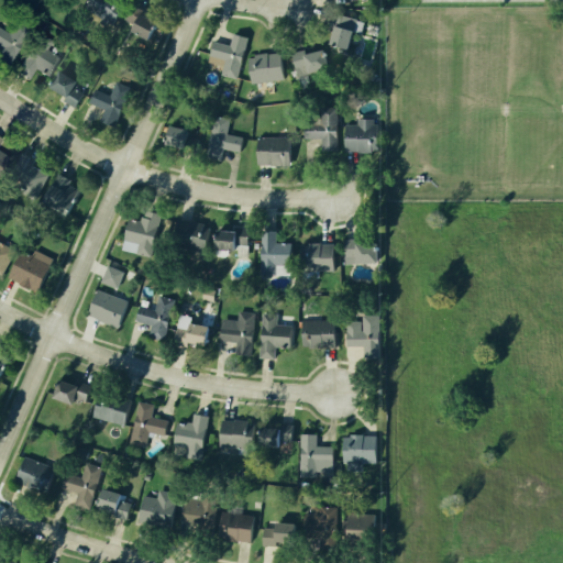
[(90,0),(122,0),(127,2),(111,26),(85,9),(90,0)]
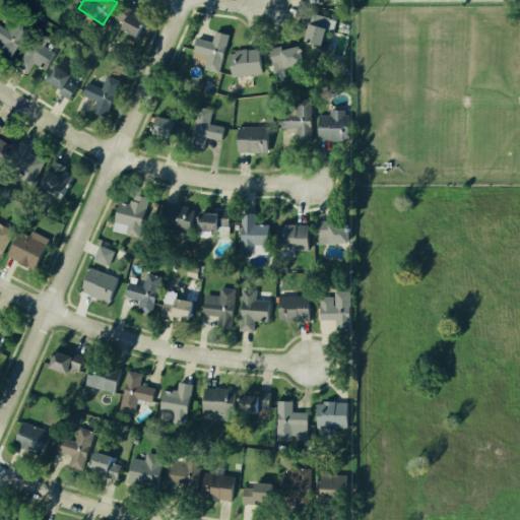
[(124,12),(117,27),(139,37),(145,21),(124,12)]
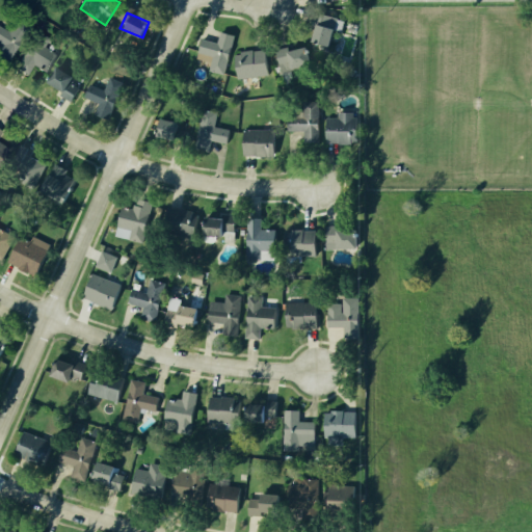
[(311,22),(306,43),(325,48),(330,27),(311,22)]
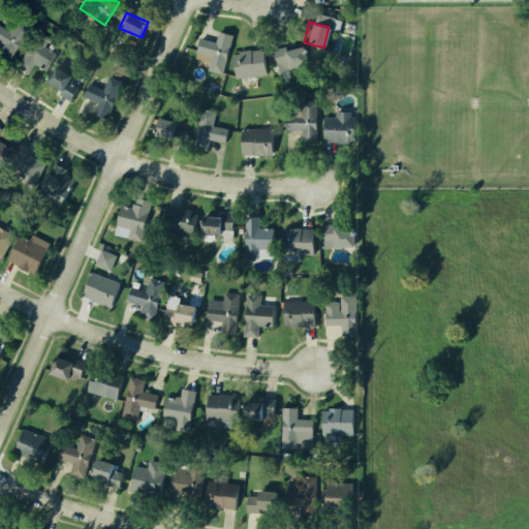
[(0,29),(0,55),(7,60),(19,40),(0,29)]
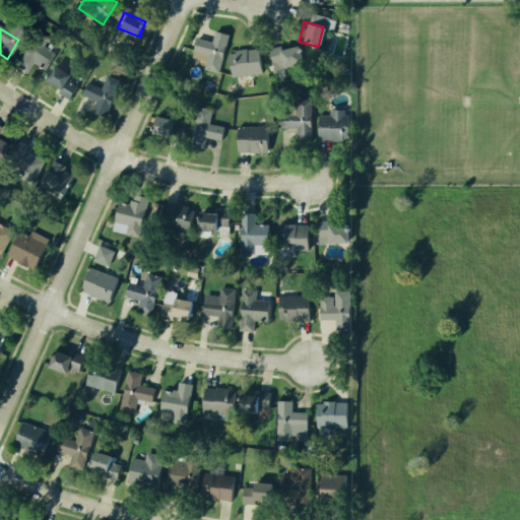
[(194,35),(189,56),(205,60),(204,69),(219,73),(228,35),(213,30),(211,39),(194,35)]
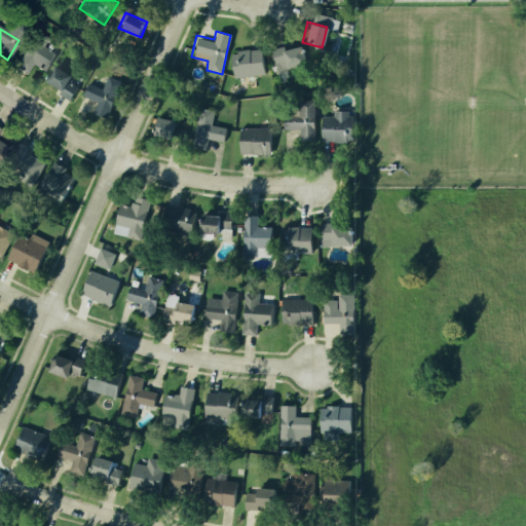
[(268,49),(273,68),(301,61),(295,42),(268,49)]
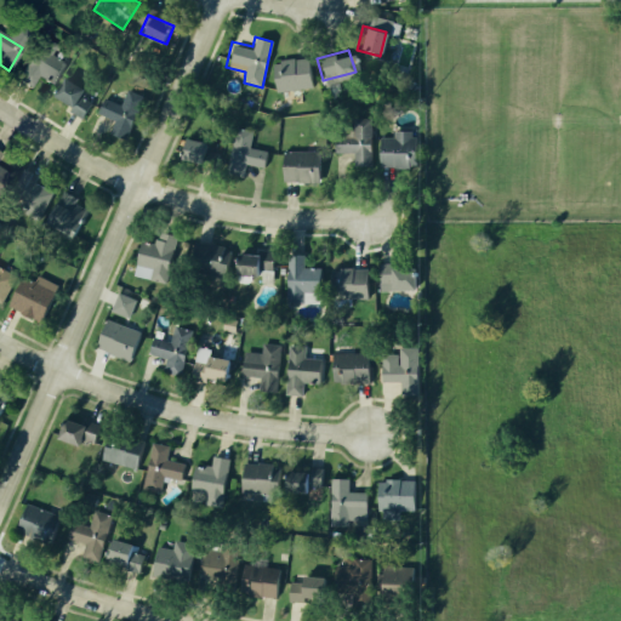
[(308,56),(312,87),(277,91),(273,60),(308,56)]
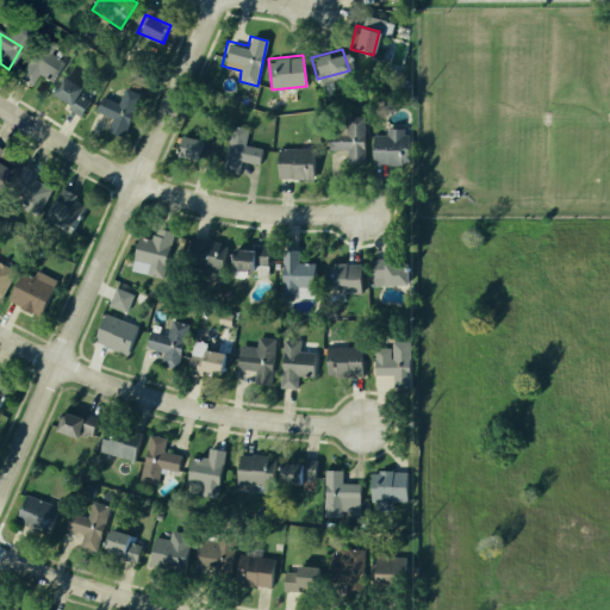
[(25,56),(14,80),(32,88),(38,75),(51,82),(57,72),(25,56)]
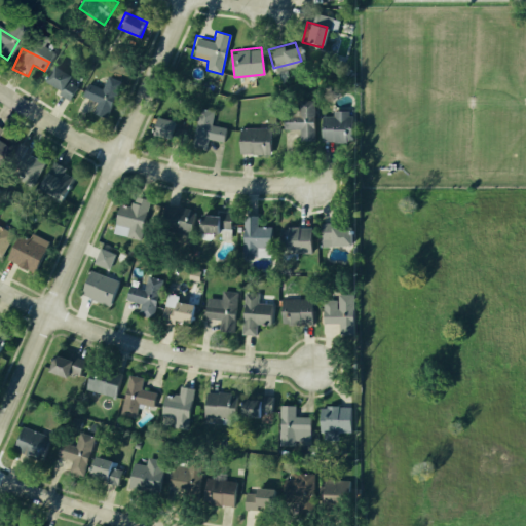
[(53,67),(45,82),(75,99),(82,82),(53,67)]
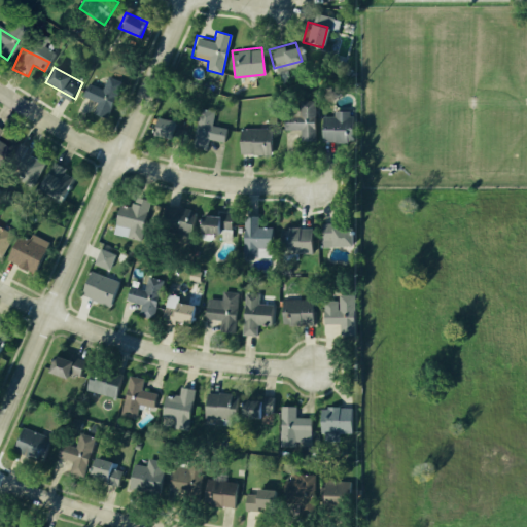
[(88,80),(81,98),(98,106),(95,113),(106,117),(123,77),(108,72),(101,88),(88,80)]
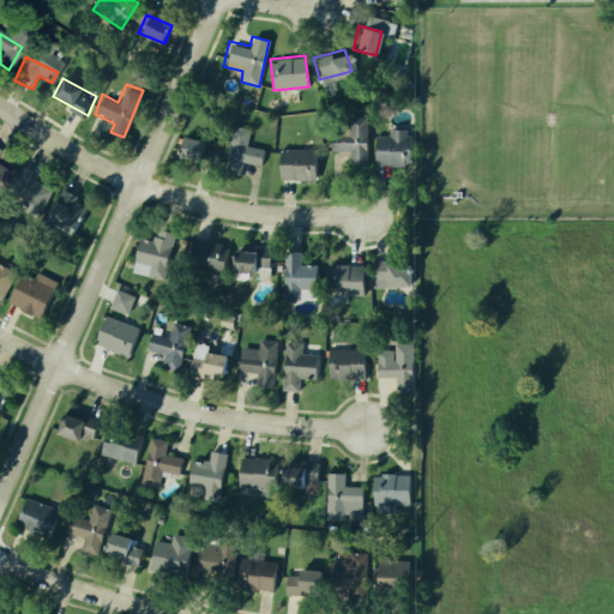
[(366,120),(365,161),(347,161),(347,150),(330,150),(330,136),(337,134),(337,126),(348,126),(348,120),(366,120)]
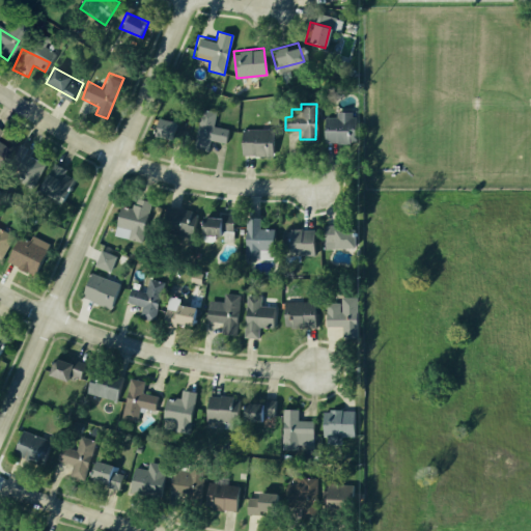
[(200,109),(193,146),(204,149),(206,139),(223,143),(227,126),(215,122),(217,112),(200,109)]
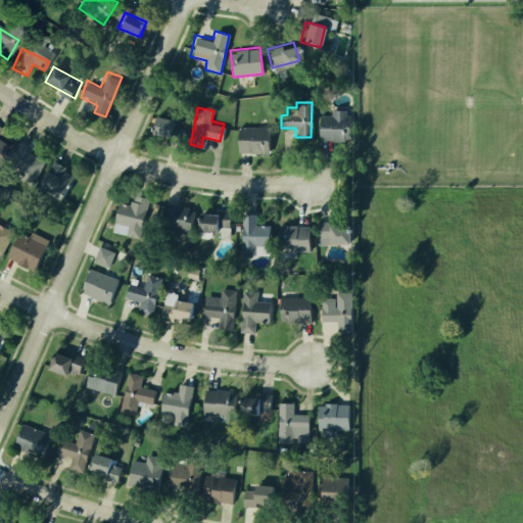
[(317,138),(349,138),(348,109),(335,109),(335,121),(317,121),(317,138)]
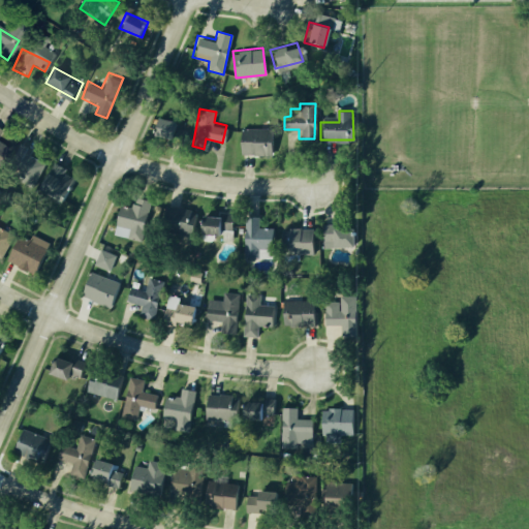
[(154,115),(149,134),(168,139),(174,119),(154,115)]
